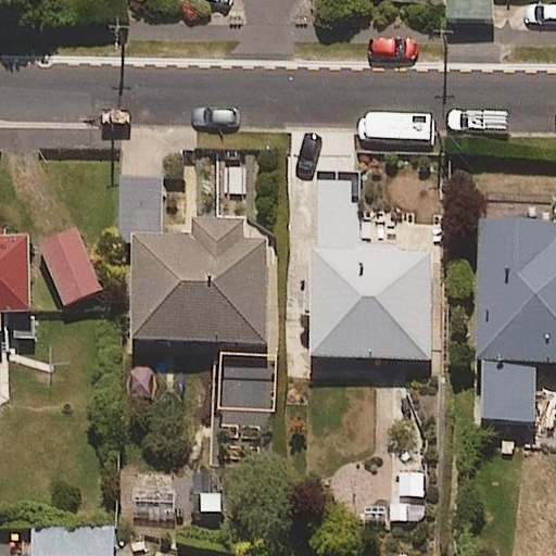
[(493,0),(449,0),(450,23),(494,21),(493,0)]
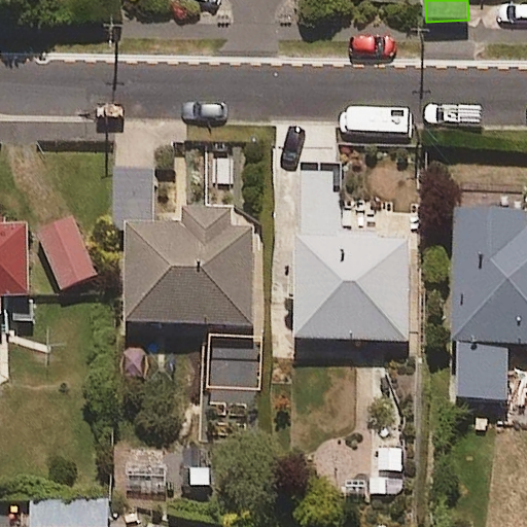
[(183,211),(183,229),(154,229),(155,168),(113,168),(113,229),(127,229),(127,325),(253,326),(253,229),(232,229),(232,211),(183,211)]
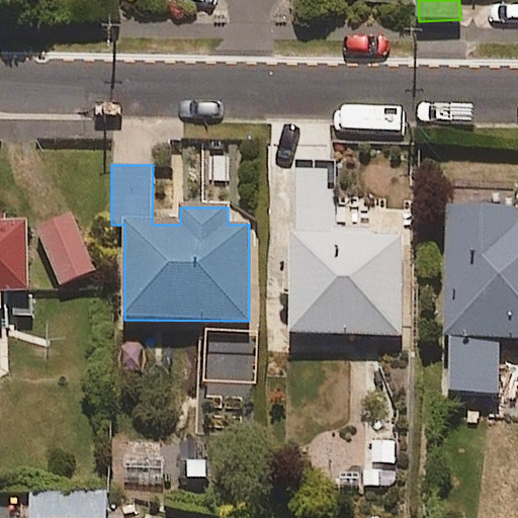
[(334,174),(304,174),(304,232),(291,231),(291,334),(400,334),(400,232),(334,232),(334,174)]
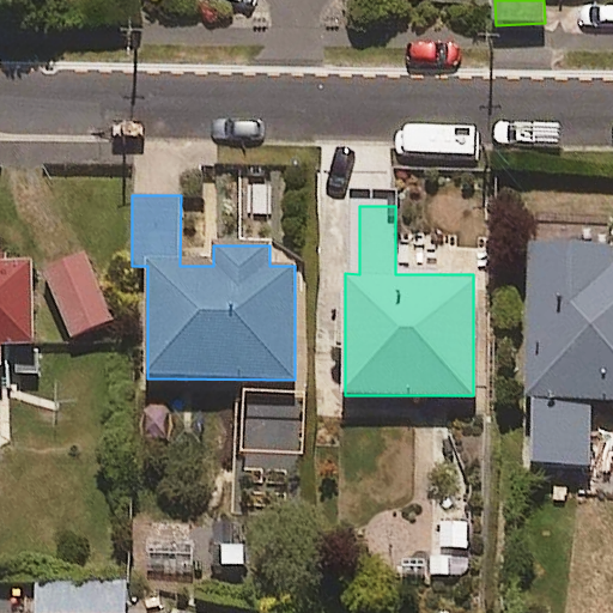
[(612,401),(612,243),(527,246),(532,466),(590,465),(589,402),(612,401)]
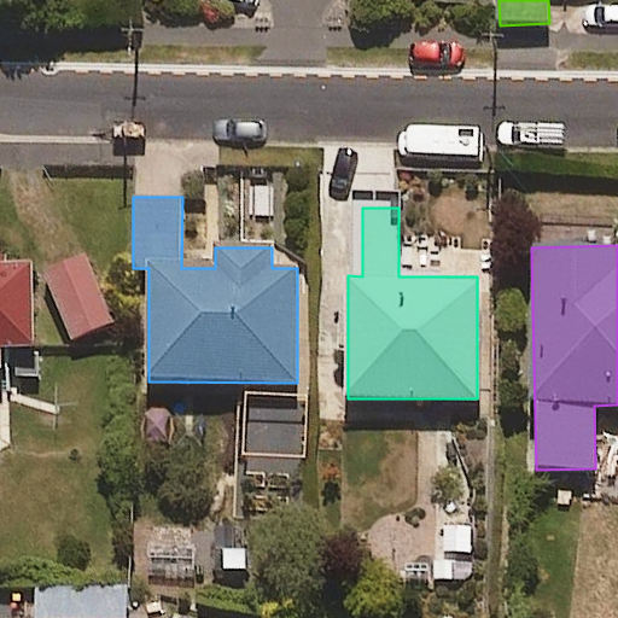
[(115,324),(83,255),(41,274),(73,343),(115,324)]
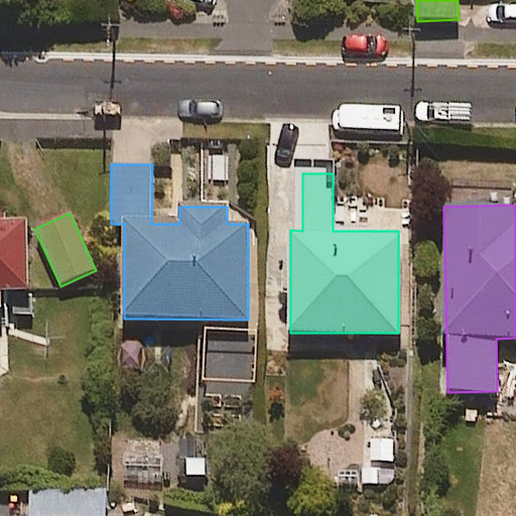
[(0,292),(28,292),(26,214),(0,214),(0,365),(1,366),(0,341),(0,292)]
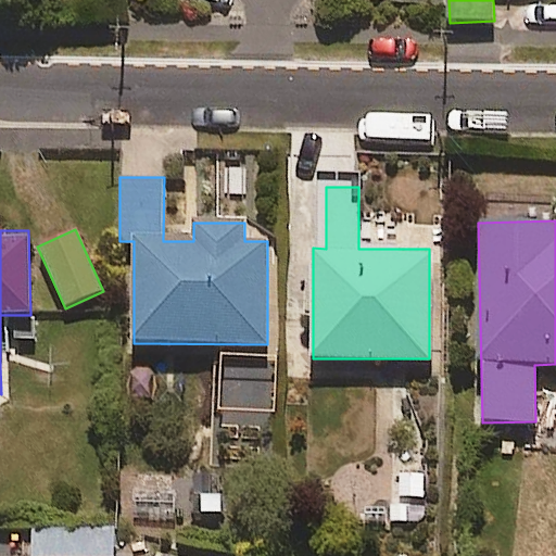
[(425,521),(425,470),(390,470),(390,521),(425,521)]
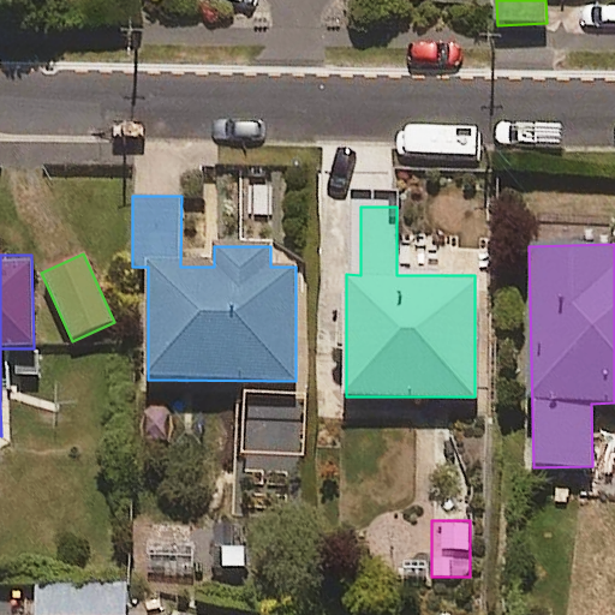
[(125,614),(125,589),(36,589),(35,614),(125,614)]
